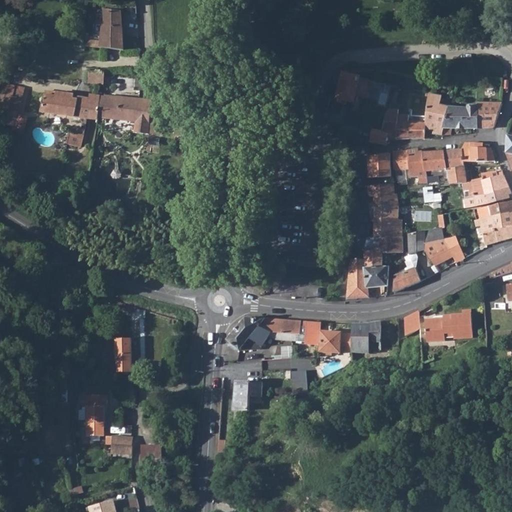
[(100,24),(101,41),(102,47),(124,50),(122,12),(104,11),(104,16),(100,16),(100,20),(103,20),(103,24),(100,24)]
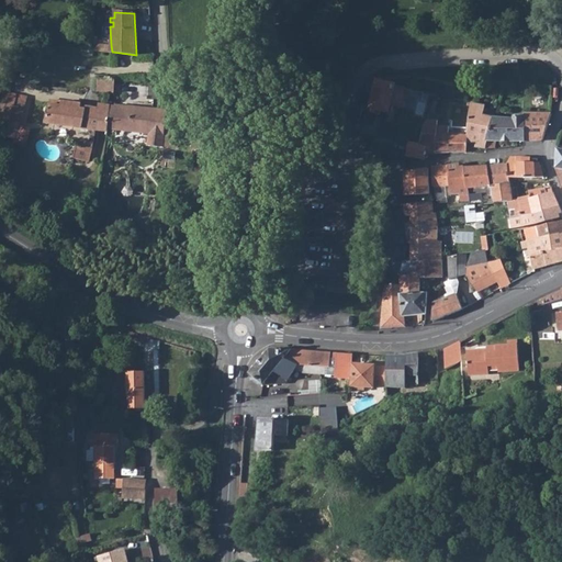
[(94,43),(93,51),(112,52),(111,45),(94,43)]
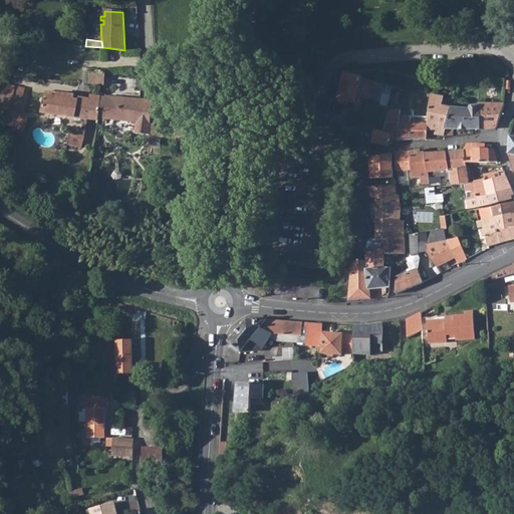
[(89,72),(88,83),(104,84),(104,75),(104,74),(89,72)]
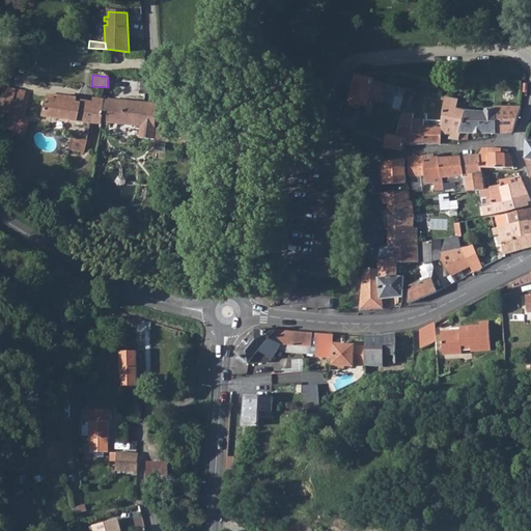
[(385,83),(357,77),(352,102),(368,106),(371,90),(383,92),(385,83)]
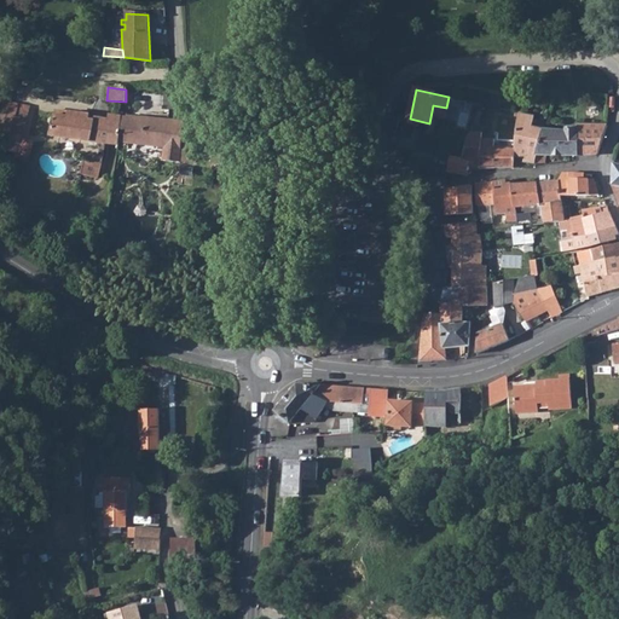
[(30,106),(5,102),(0,117),(0,133),(7,137),(5,150),(18,154),(22,139),(29,113),(30,106)]
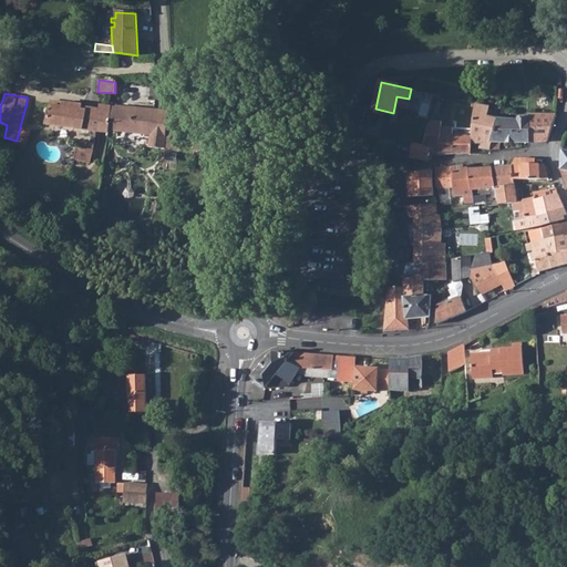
[(49,105),(47,124),(96,133),(107,134),(109,132),(110,120),(114,120),(115,109),(115,107),(100,104),(99,111),(85,109),(85,111),(72,109),(72,104),(62,102),(62,107),(49,105)]
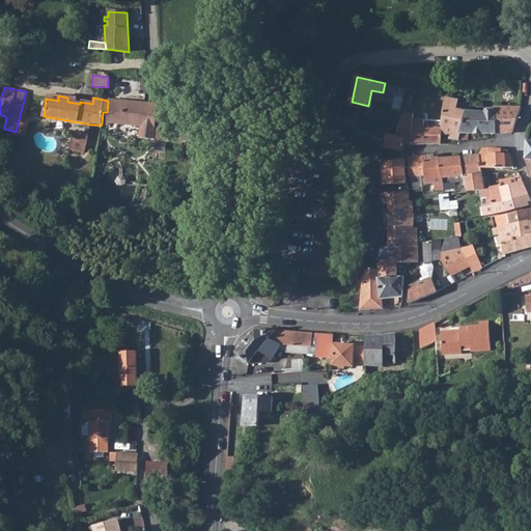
[(443,128),(442,131),(451,133),(450,140),(458,140),(468,110),(457,108),(459,98),(446,96),(446,101),(443,128)]
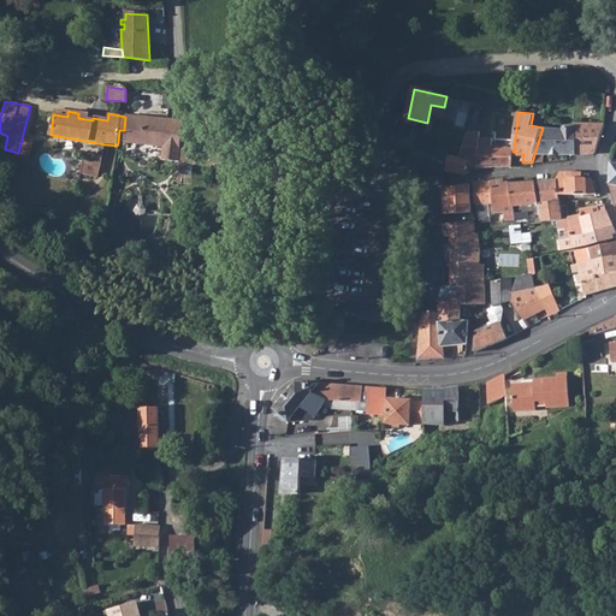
[(119,130),(118,143),(128,146),(164,148),(161,161),(179,163),(182,144),(184,118),(175,118),(169,117),(130,116),(125,118),(124,130),(119,130)]
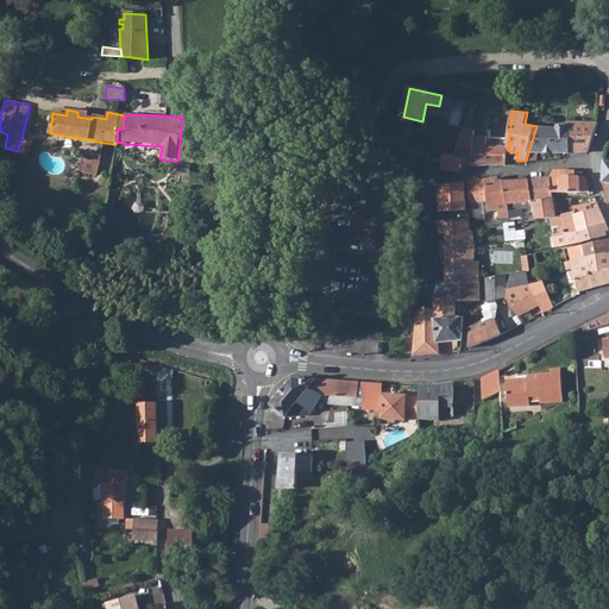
[(567,127),(566,152),(588,151),(597,124),(567,121),(567,127)]
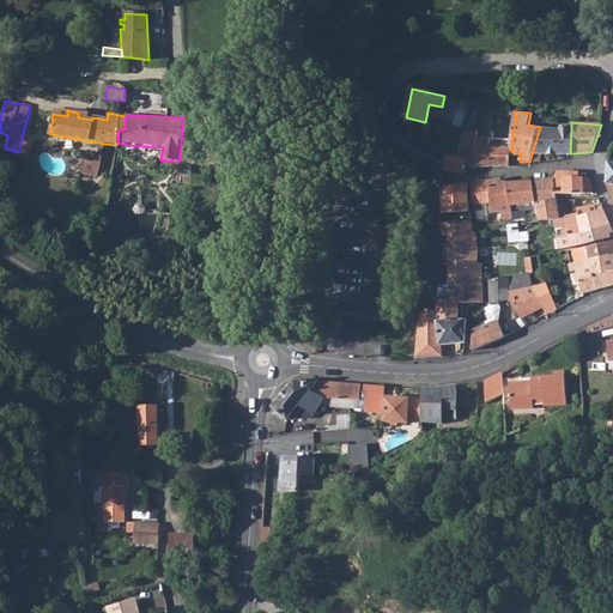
[(467,132),(467,134),(479,137),(480,135),(480,128),(468,126),(467,132)]
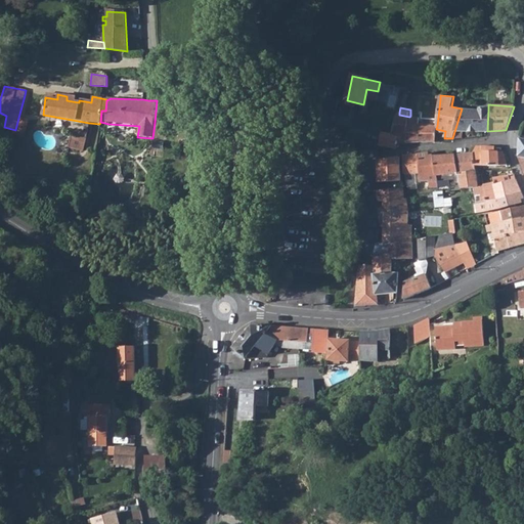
[(462,108),(452,138),(462,138),(463,132),(487,131),(488,110),(479,110),(479,112),(462,108)]
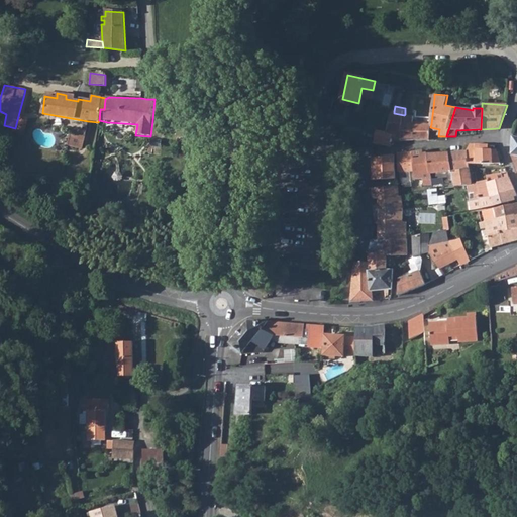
[(390,121),(387,133),(393,134),(393,135),(400,136),(400,141),(429,140),(430,127),(431,124),(409,122),(411,114),(405,114),(404,115),(394,113),(394,111),(393,110),(392,113),(390,121)]
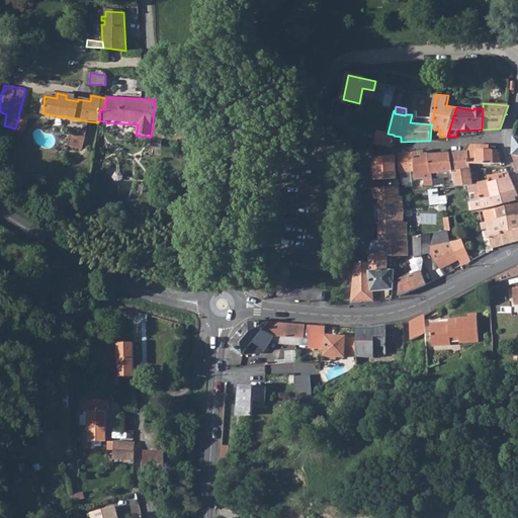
[(15,128),(14,133),(23,134),(27,118),(18,116),(15,128)]
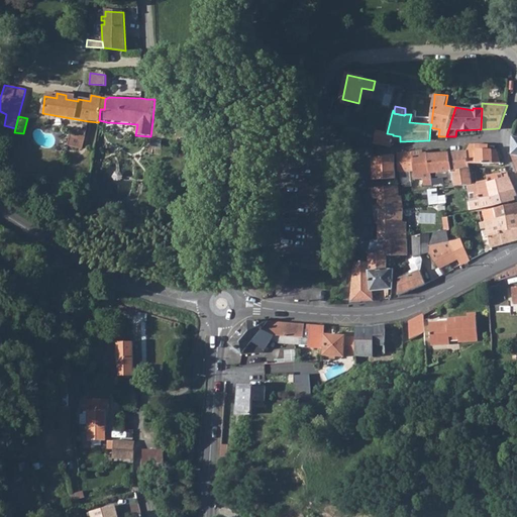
[(152,121),(150,136),(163,137),(165,123),(152,121)]
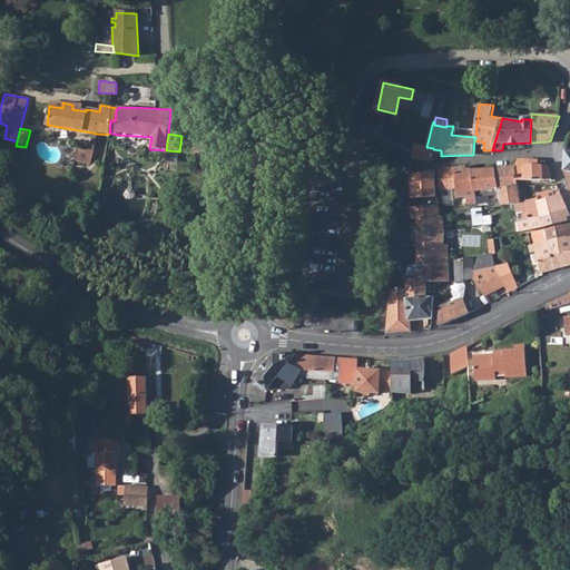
[(413,159),(432,161),(433,149),(433,148),(426,147),(416,145),(413,159)]
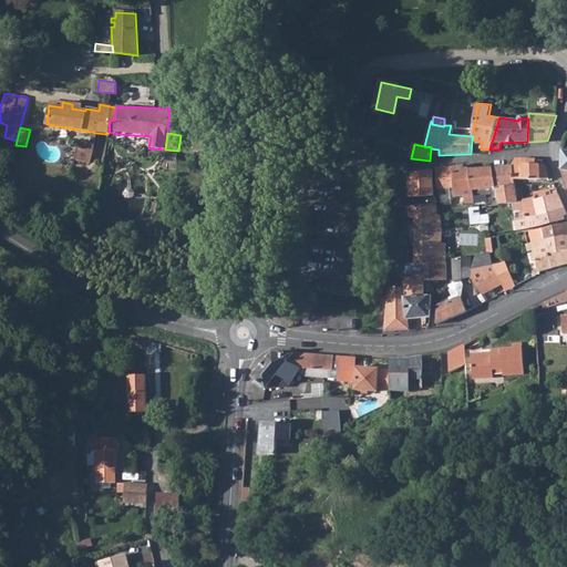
[(78,148),(74,167),(82,169),(83,164),(90,165),(93,152),(78,148)]
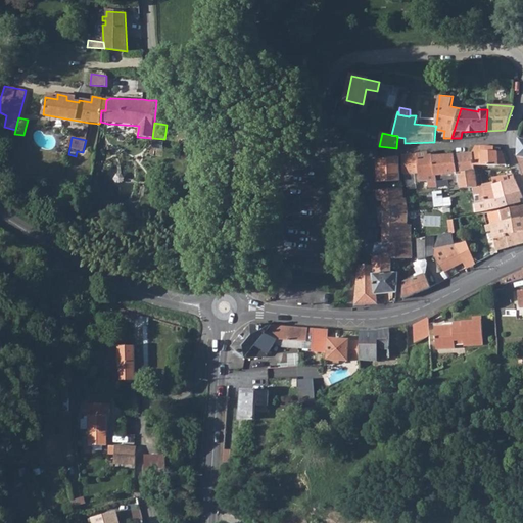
[(477,146),(472,154),(474,167),(507,165),(502,151),(491,151),(491,147),(477,146)]
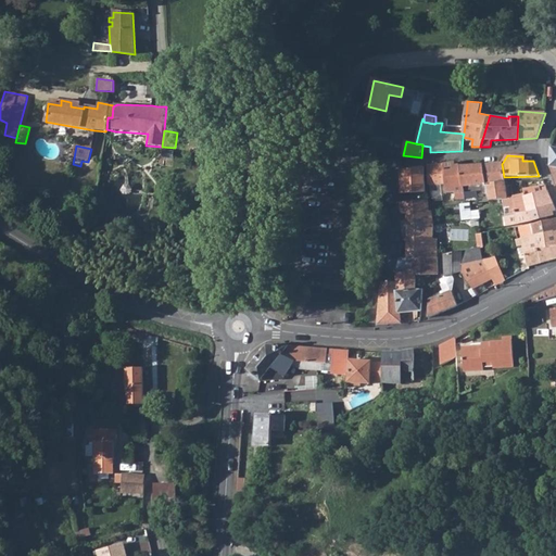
[(455,162),(443,164),(444,185),(445,189),(444,190),(446,200),(465,198),(464,182),(462,181),(460,166),(456,166),(455,162)]
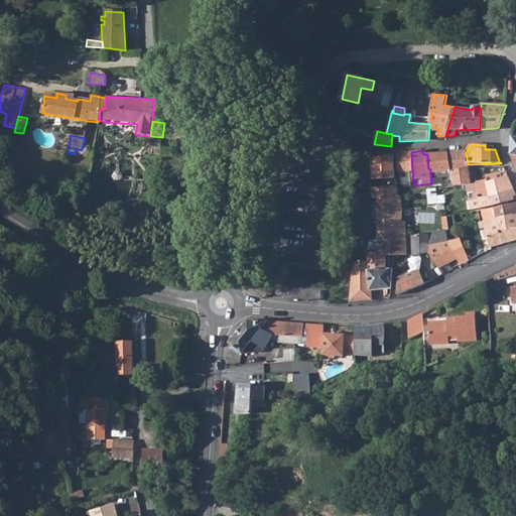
[(399,172),(401,172),(408,171),(412,171),(411,152),(396,154),(399,172)]
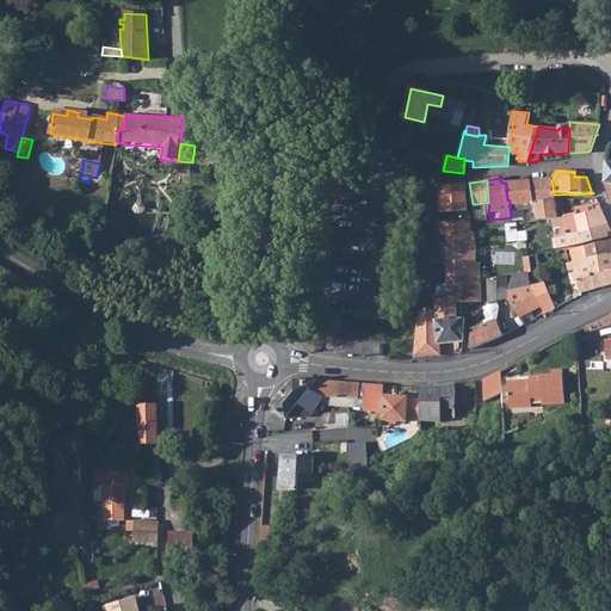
[(551,180),(531,181),(534,203),(555,202),(554,195),(551,180)]
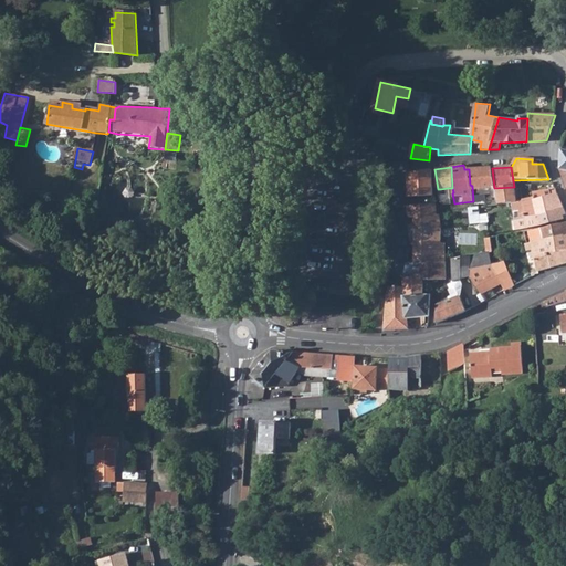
[(478,168),(469,169),(470,185),(472,186),(473,201),(486,200),(486,203),(486,206),(498,205),(494,188),(492,168),(478,168)]
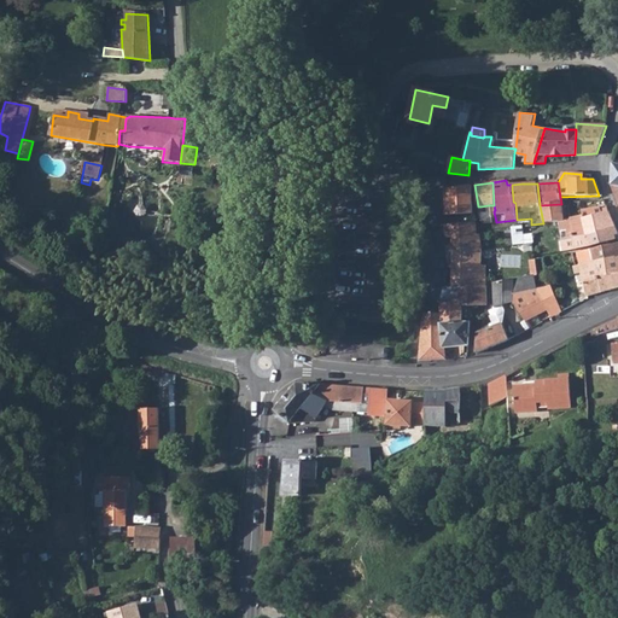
[(447,190),(445,216),(473,214),(472,186),(447,190)]
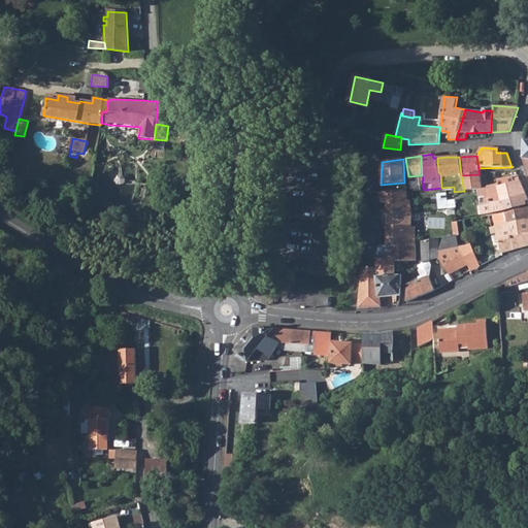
[(480,174),(461,175),(464,191),(477,189),(480,205),(485,204),(494,202),(500,200),(498,185),(498,183),(485,186),(484,173),(480,174)]
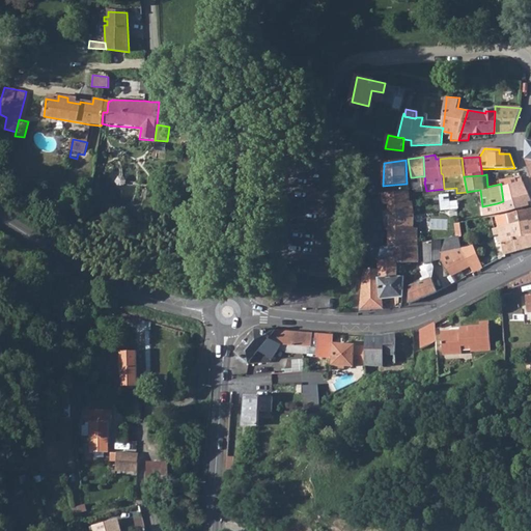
[(420,176),(413,177),(414,192),(423,191),(420,176)]
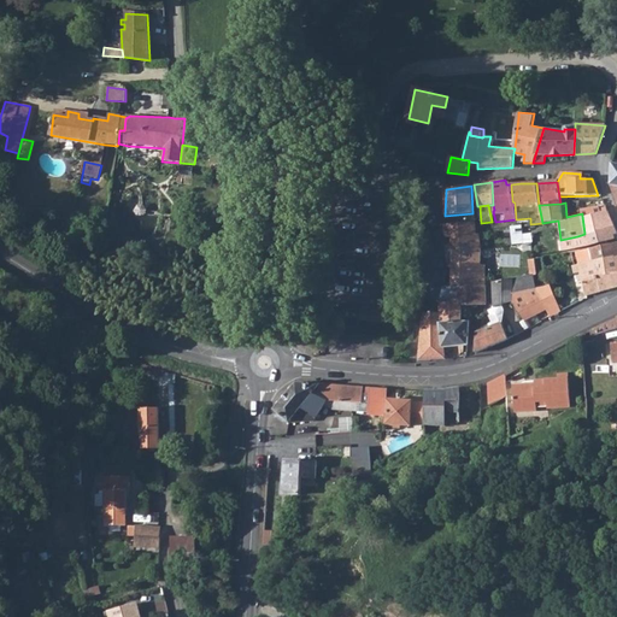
[(607,211),(582,216),(585,234),(615,228),(611,219),(609,221),(607,211)]
